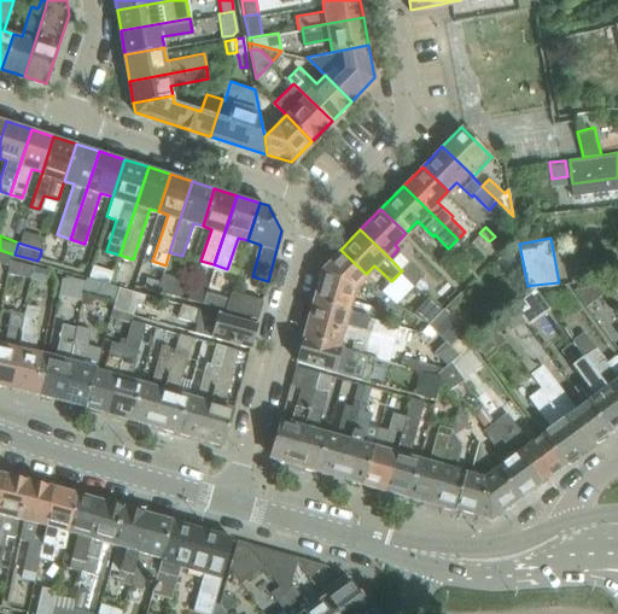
[(0,261),(10,263),(11,257),(11,253),(0,250),(0,261)]
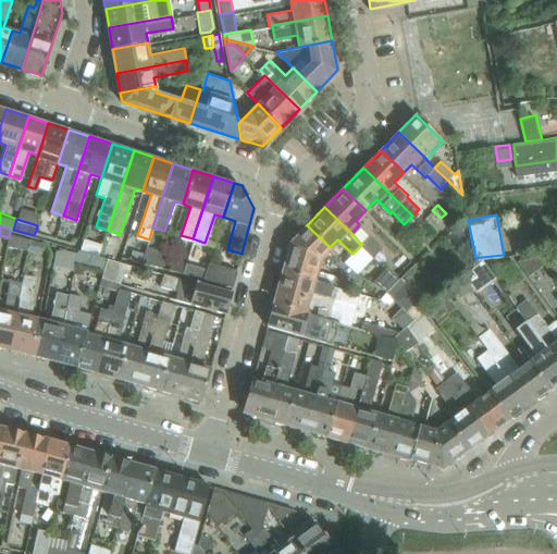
[(319,258),(330,247),(307,225),(289,242),(282,270),(313,278),(319,258)]
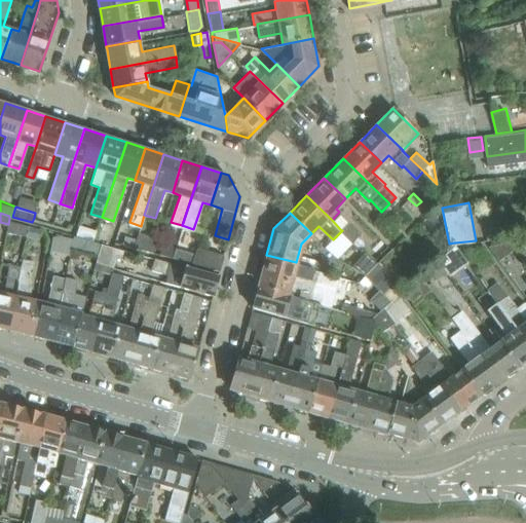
[(8,224),(7,231),(27,234),(29,224),(9,219),(8,224)]
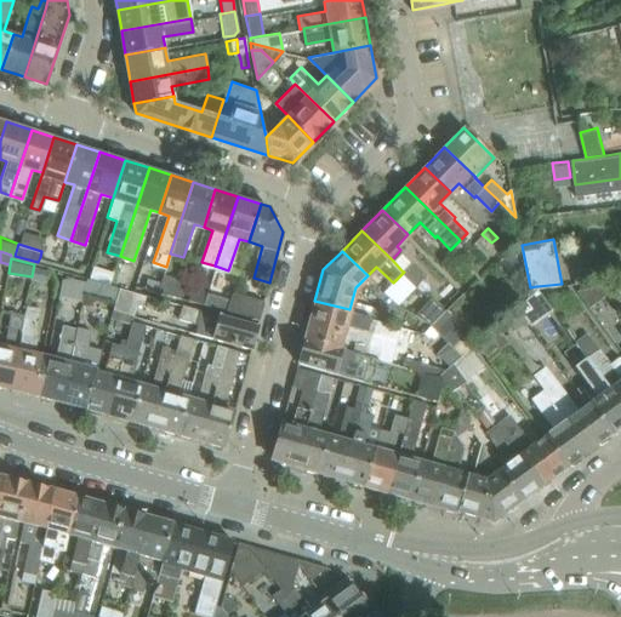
[(409,263),(402,270),(404,272),(416,284),(423,276),(409,263)]
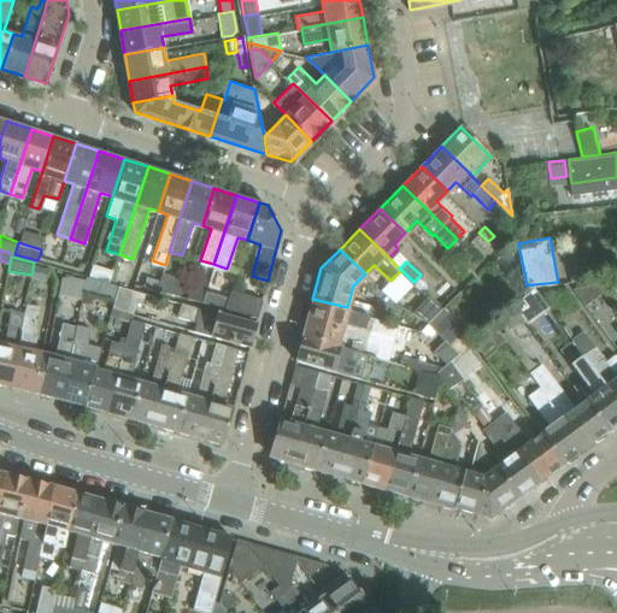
[(31,275),(31,277),(47,280),(48,267),(34,263),(31,275)]
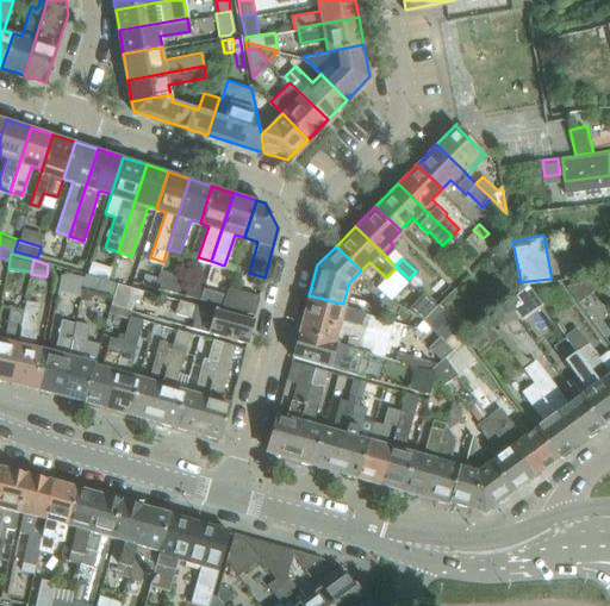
[(454,280),(465,269),(458,261),(453,261),(444,269),(454,280)]
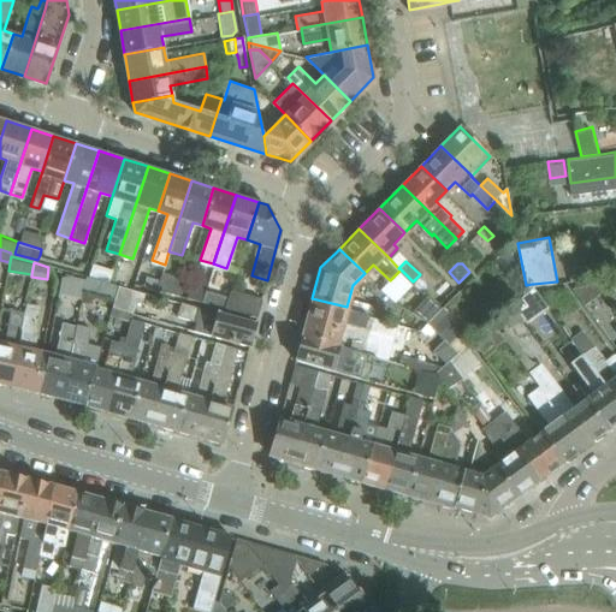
[(157,289),(179,295),(185,277),(163,271),(160,278),(157,289)]
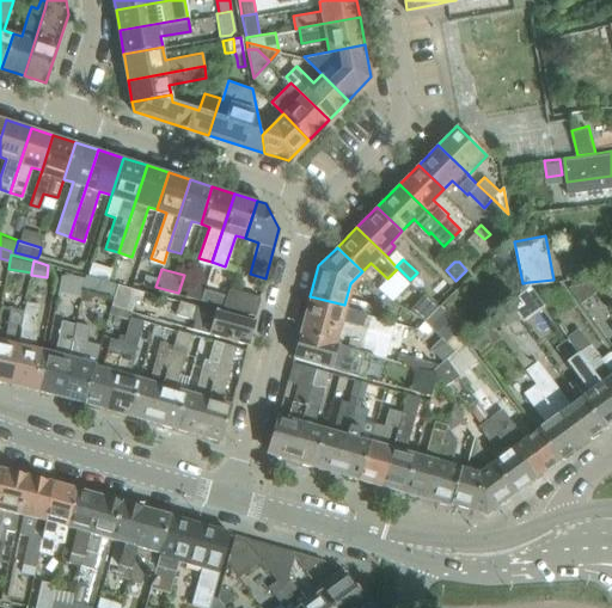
[(83,295),(85,287),(86,276),(67,271),(60,274),(57,289),(83,295)]
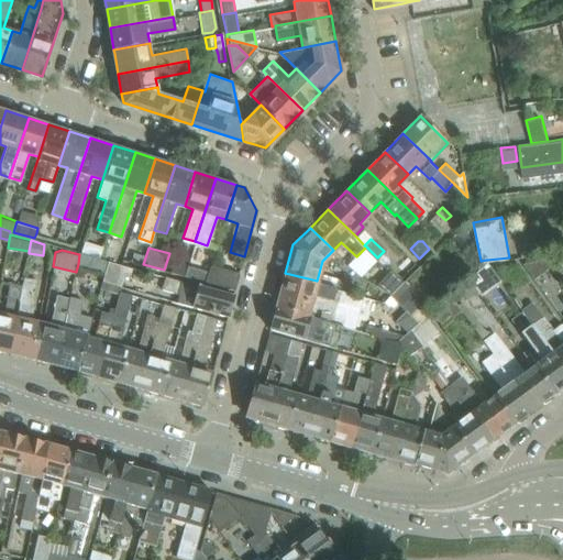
[(78,264),(106,272),(109,260),(80,251),(79,254),(78,264)]
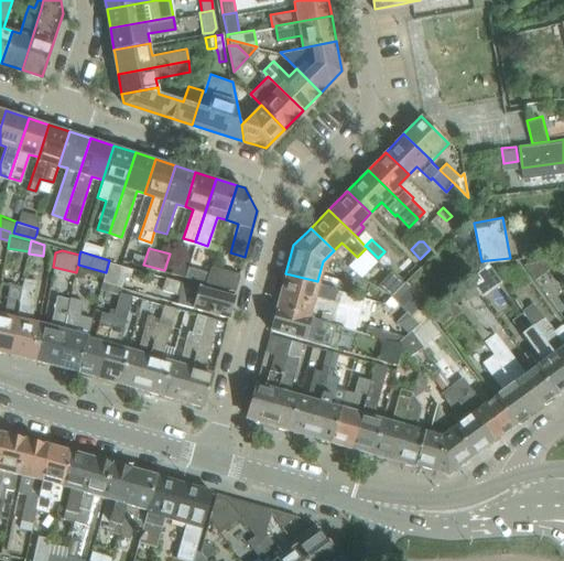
[(134,251),(131,261),(143,265),(147,255),(134,251)]
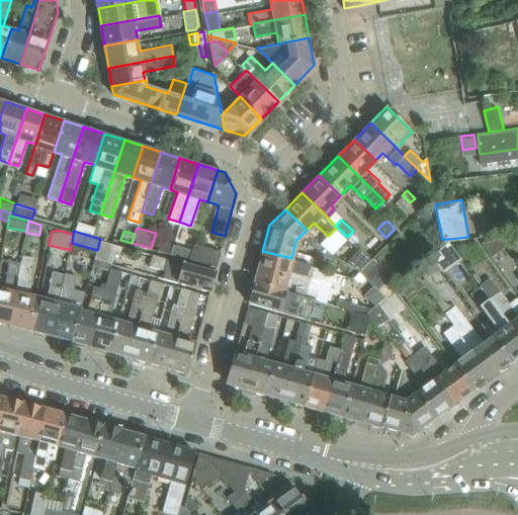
[(509,244),(503,236),(480,240),(492,256),(509,244)]
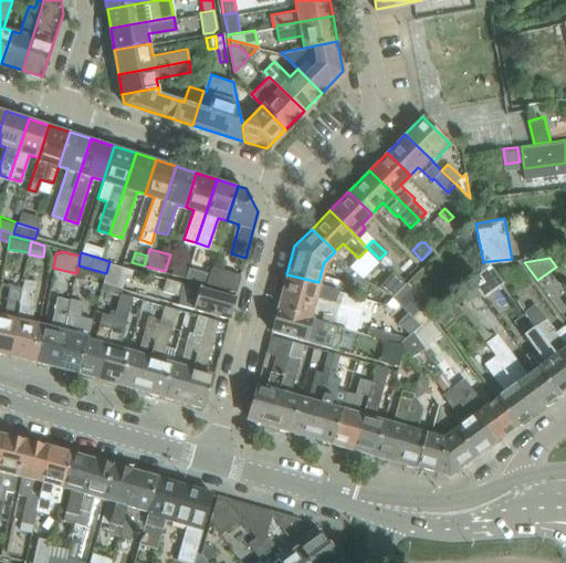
[(106,273),(104,282),(117,287),(123,264),(109,261),(106,273)]
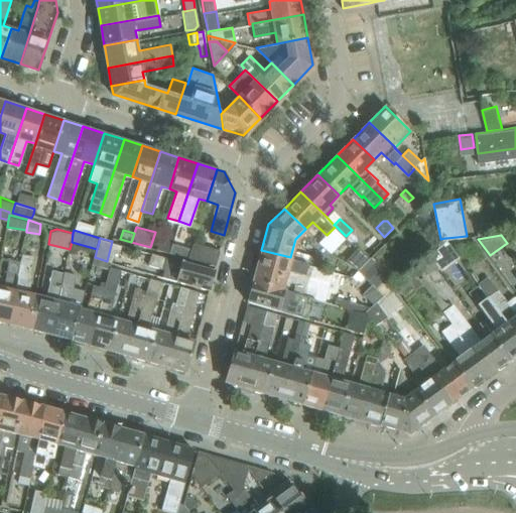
[(169,252),(172,242),(159,238),(156,249),(169,252)]
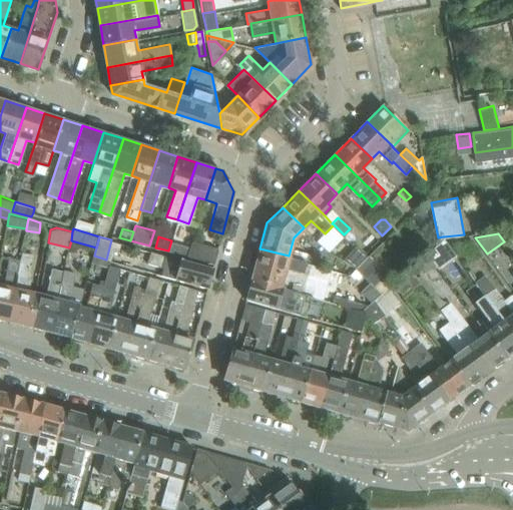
[(443,236),(438,237),(441,241),(427,252),(435,263),(441,259),(439,256),(450,246),(445,239),(443,236)]
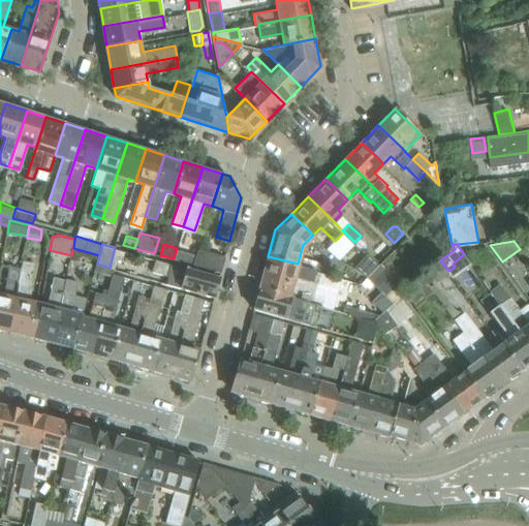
[(193,265),(196,253),(177,248),(174,258),(193,265)]
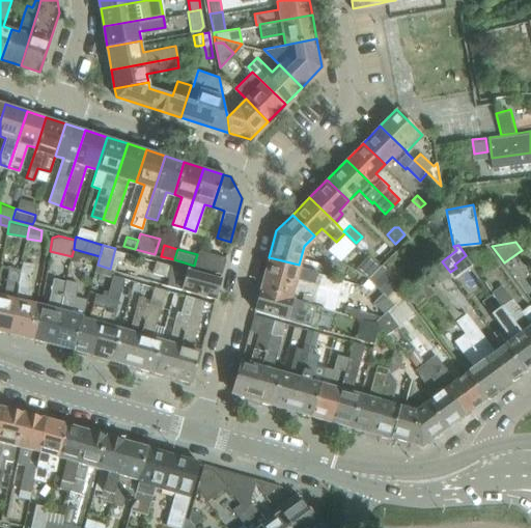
[(222,273),(226,257),(198,250),(197,254),(194,266),(222,273)]
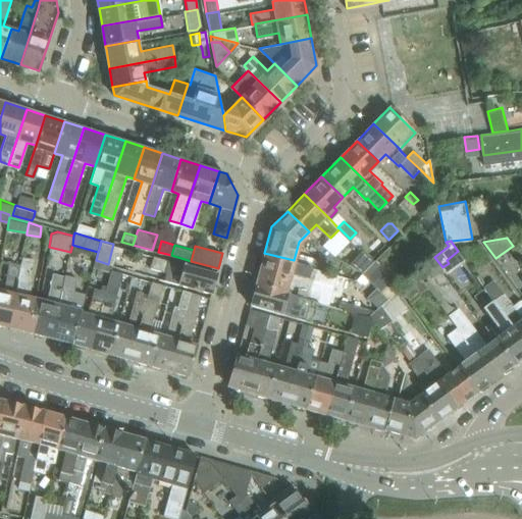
[(364,272),(375,260),(371,257),(363,250),(350,263),(364,272)]
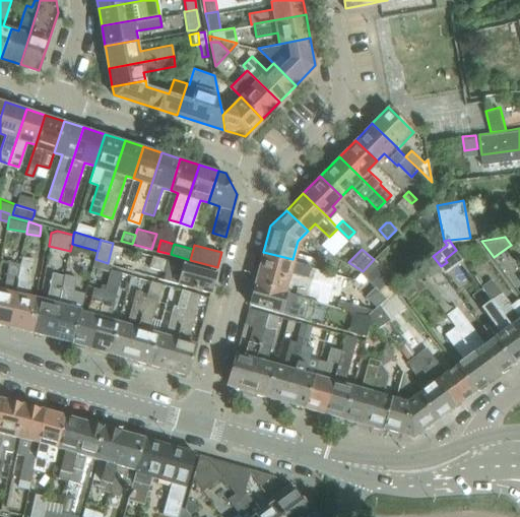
[(263,252),(255,283),(316,300),(328,304),(336,272),(324,268),(307,263),(293,259),(263,252)]
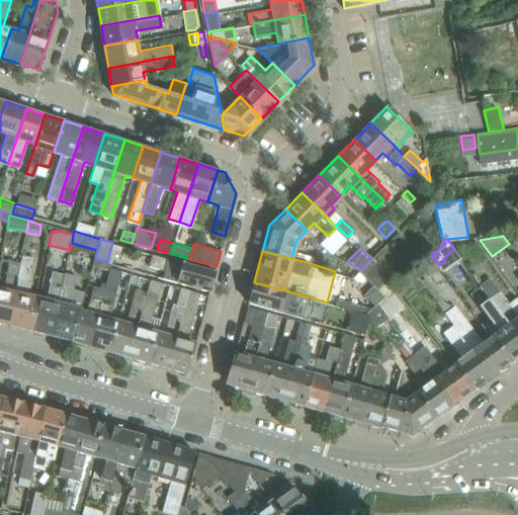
[(308,253),(306,262),(323,267),(326,257),(308,253)]
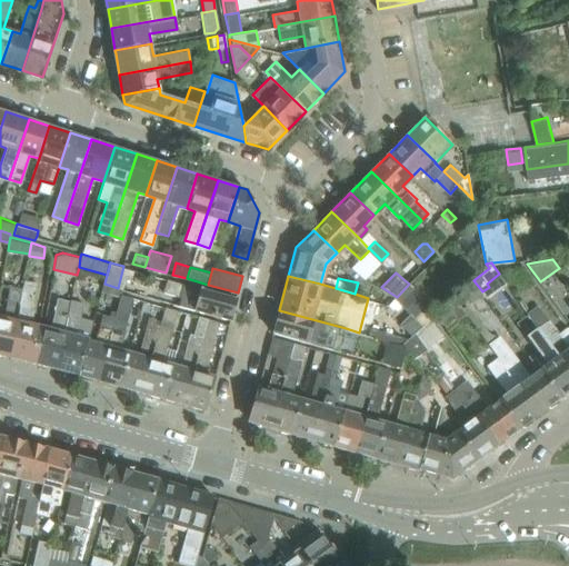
[(179,305),(230,319),(233,307),(233,306),(236,298),(168,279),(165,290),(181,295),(179,305)]
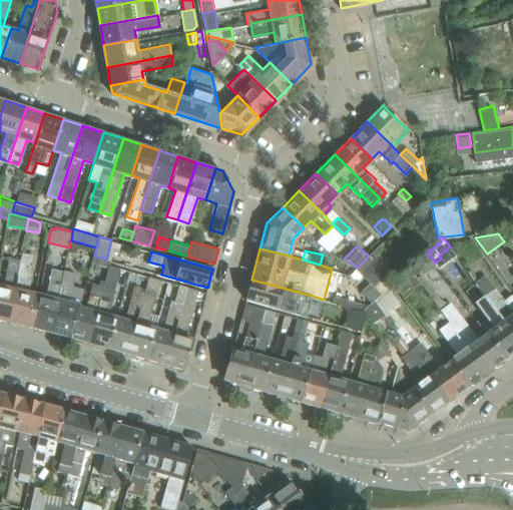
[(425,271),(435,263),(427,252),(416,261),(418,263),(421,266),(425,271)]
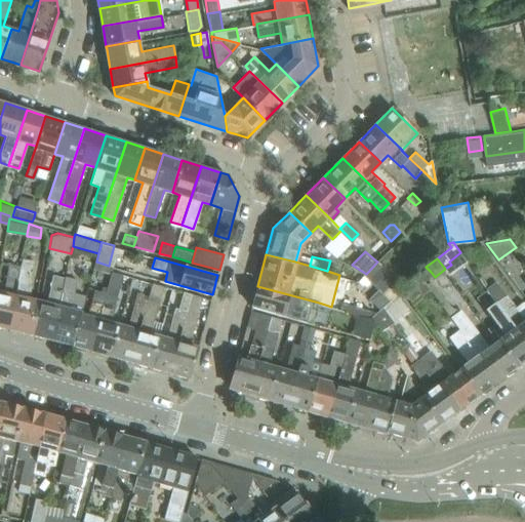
[(22,267),(10,329),(30,333),(34,334),(40,300),(29,297),(35,262),(23,259),(22,267)]
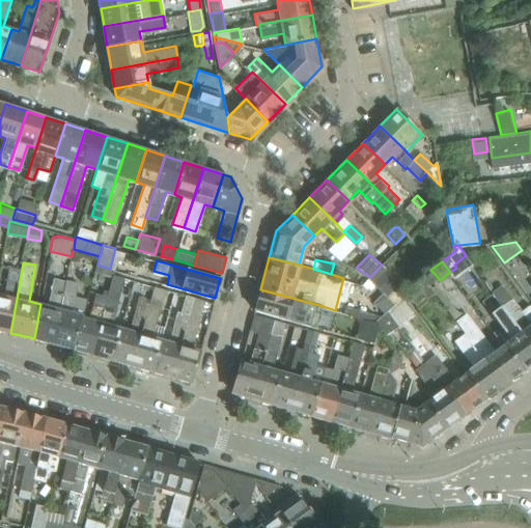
[(114,276),(114,275),(115,270),(98,265),(95,271),(114,276)]
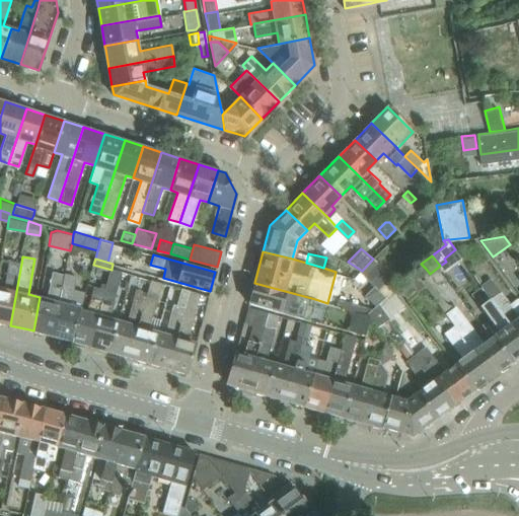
[(373,259),(362,271),(375,283),(380,287),(388,278),(391,275),(373,259)]
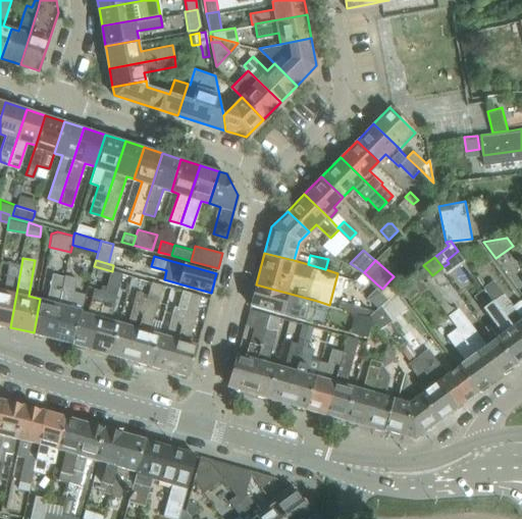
[(0,289),(0,324),(10,327),(21,265),(9,262),(5,290),(0,289)]
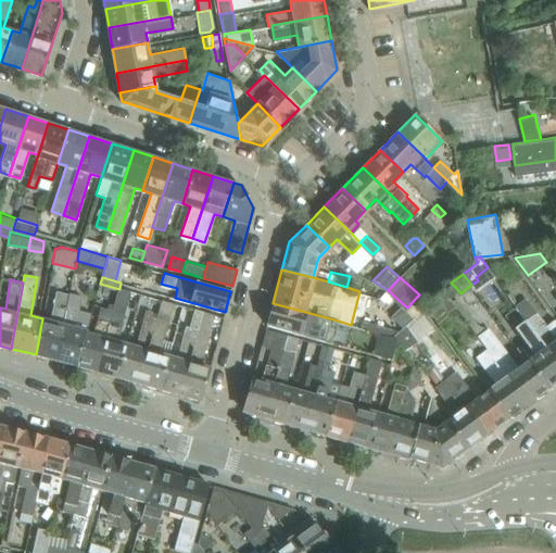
[(115,303),(98,372),(118,377),(127,343),(117,340),(131,291),(119,288),(115,303)]
